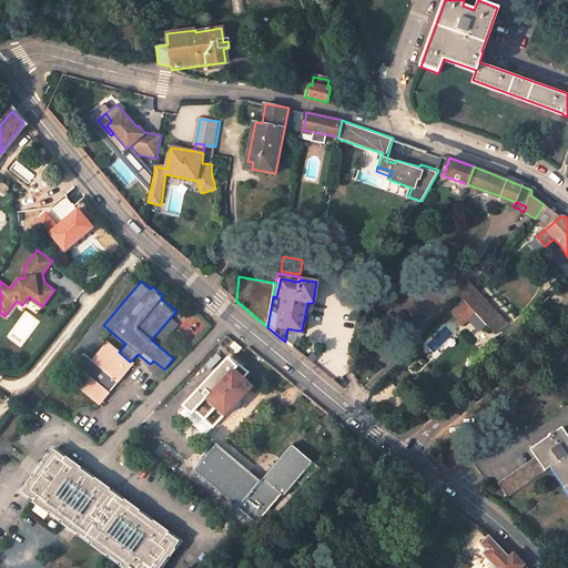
[(475,312),(487,301),(475,288),(465,301),(475,312)]
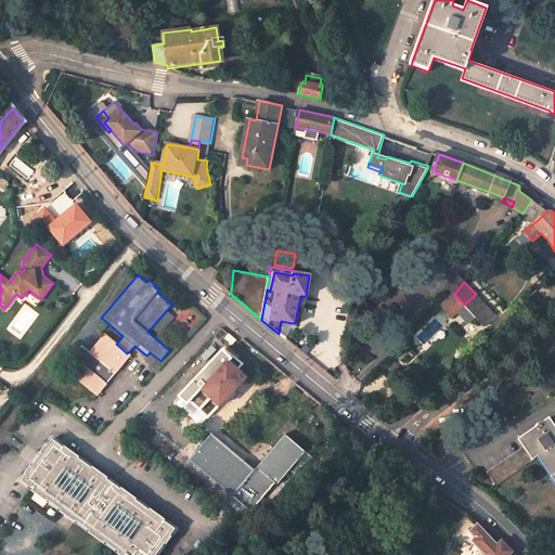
[(454,294),(453,293),(440,305),(451,317),(464,306),(464,305),(454,294)]
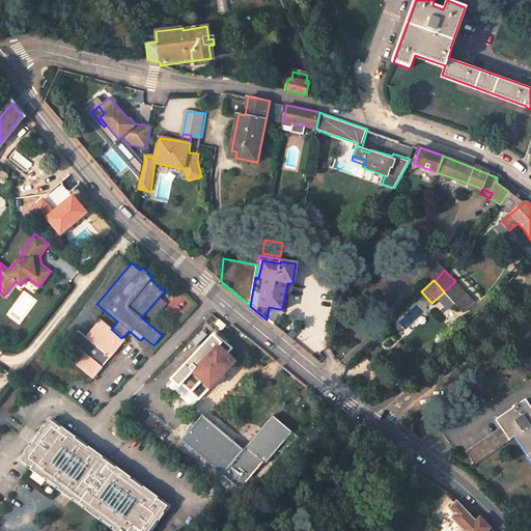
[(455,281),(444,291),(444,292),(451,301),(464,290),(455,281)]
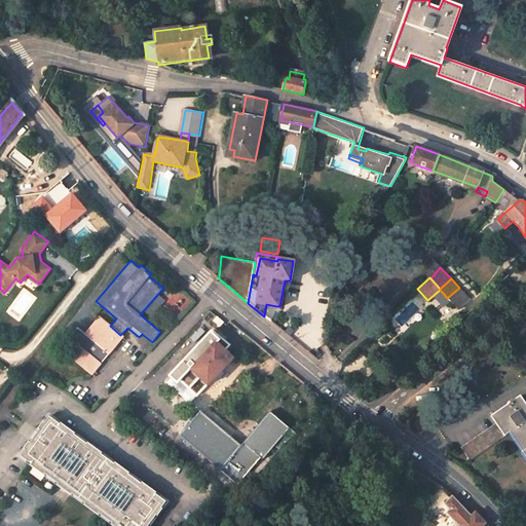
[(459,288),(447,298),(459,310),(471,301),(459,288)]
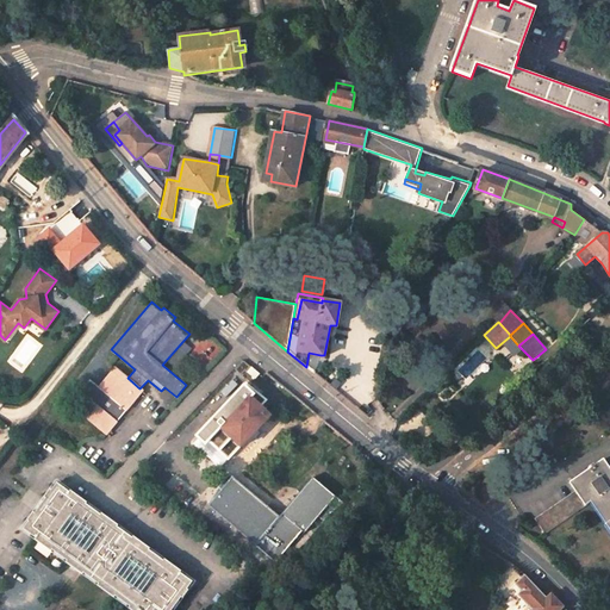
[(313,373),(318,362),(321,355),(309,353),(306,367),(313,373)]
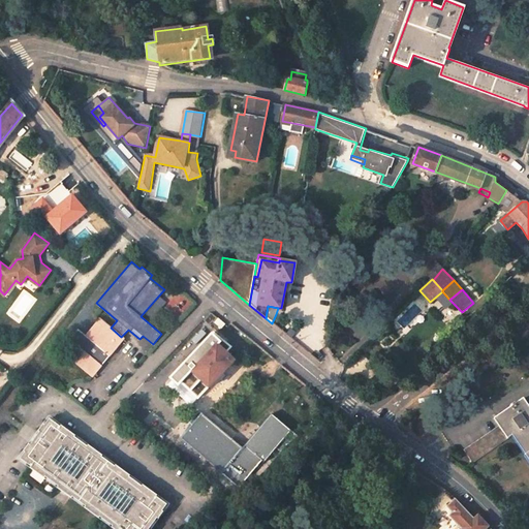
[(92,375),(123,339),(121,337),(111,328),(99,319),(87,335),(82,340),(79,338),(75,343),(79,345),(69,356),(92,375)]
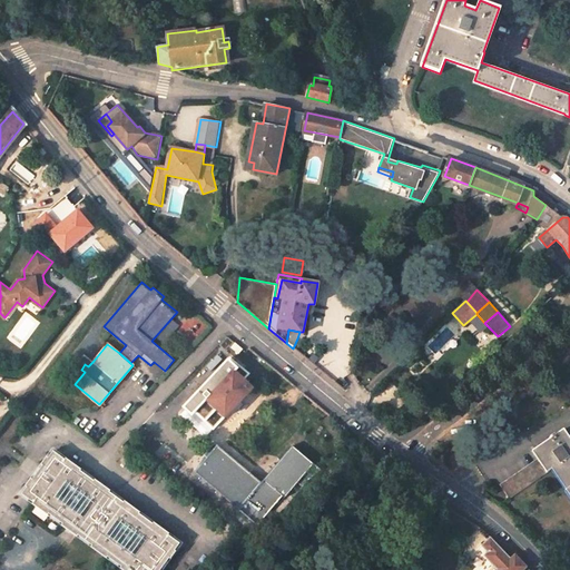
[(85,354),(77,365),(81,370),(85,364),(88,366),(94,361),(85,354)]
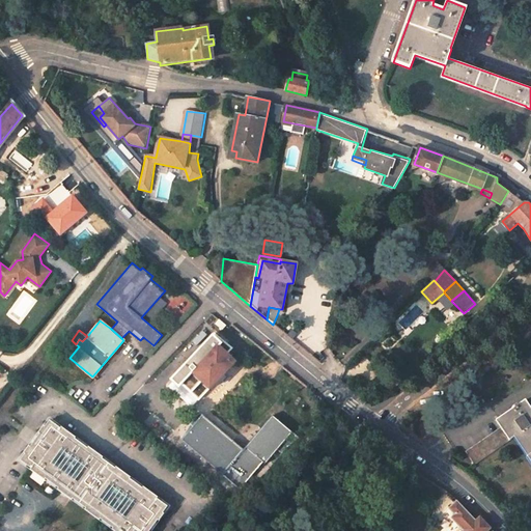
[(195,373),(210,388),(236,361),(218,344),(217,344),(208,336),(184,363),(185,364),(168,382),(174,388),(183,379),(187,382),(195,373)]
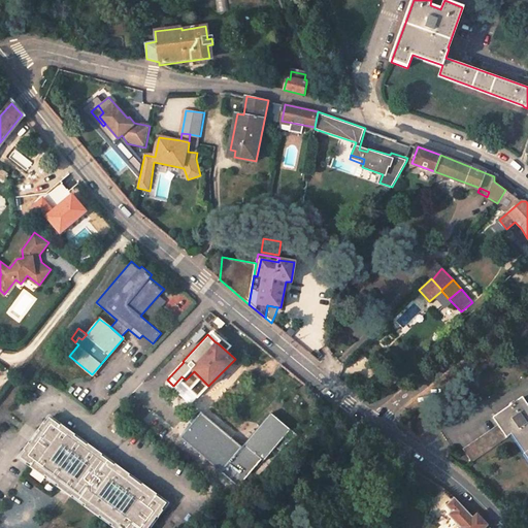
[(165,395),(173,386),(167,380),(159,389),(165,395)]
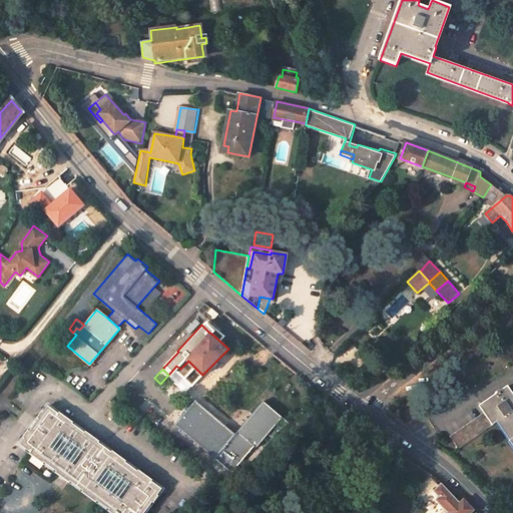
[(512,394),(508,388),(483,406),(488,412),(465,428),(473,439),(500,421),(512,439),(512,394)]
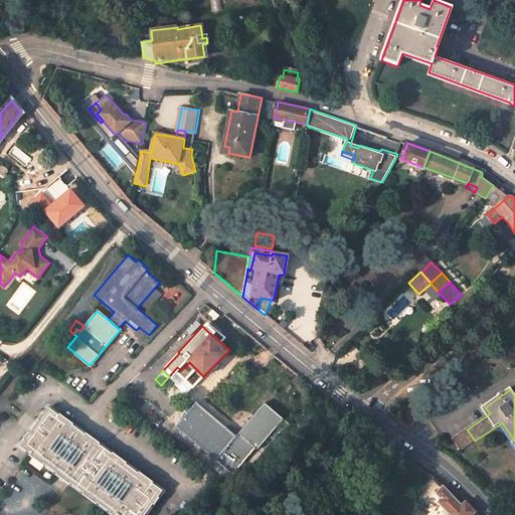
[(199,401),(179,425),(218,459),(238,435),(199,401)]
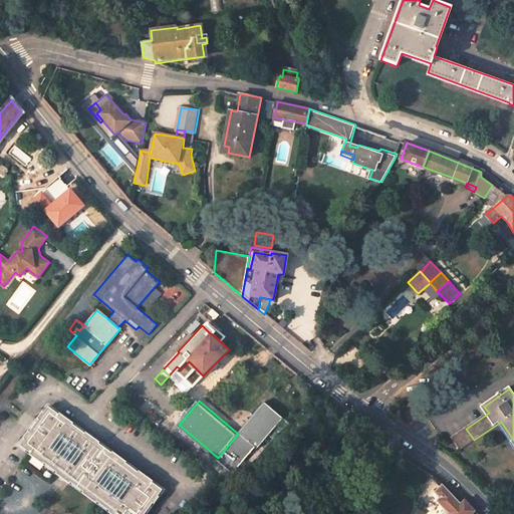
[(238,434),(218,458),(235,473),(258,446),(260,447),(286,417),(267,401),(238,434)]
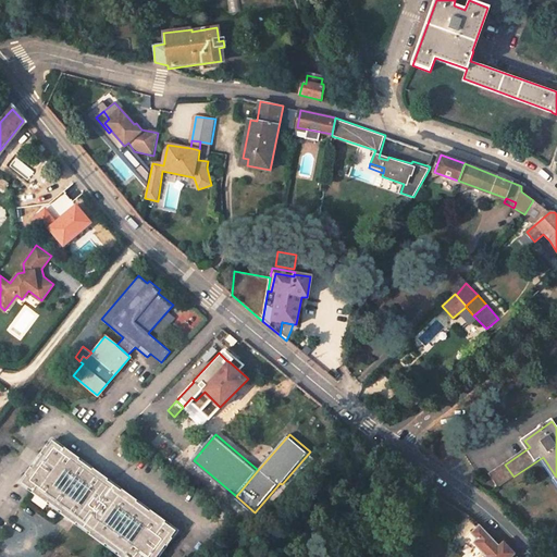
[(63,510),(77,520),(76,522),(91,532),(93,531),(107,542),(106,543),(120,553),(121,552),(127,556),(147,556),(166,532),(161,528),(163,523),(149,512),(150,511),(136,502),(135,503),(121,492),(122,491),(107,480),(106,481),(91,470),(93,469),(78,459),(77,460),(63,449),(64,448),(52,441),(22,482),(34,491),(35,490),(49,499),(48,500),(62,511),(63,510)]
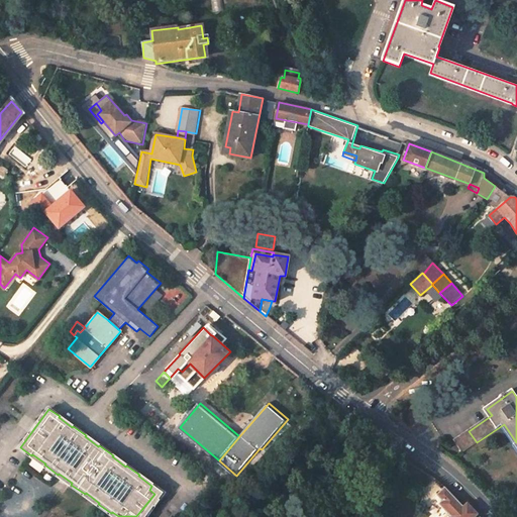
[(59,417),(72,427),(73,426),(74,425),(61,415),(60,416),(59,417)]
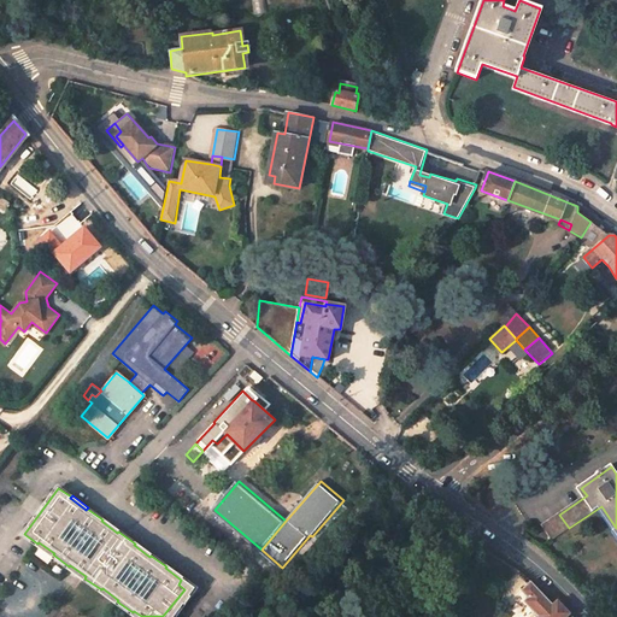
[(119,530),(104,518),(103,519),(101,521),(117,533),(118,532),(119,530)]
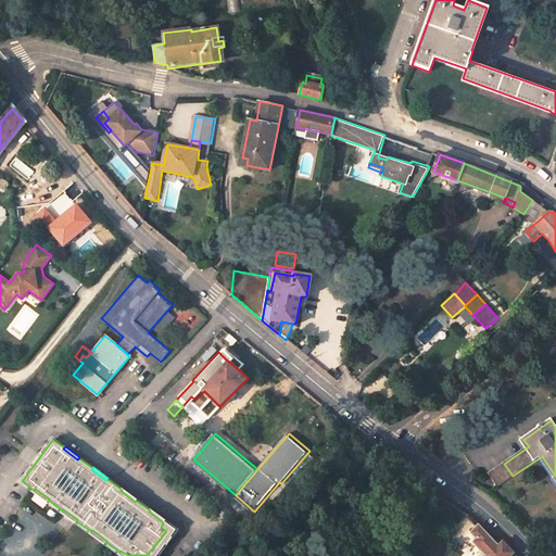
[(137,498),(122,488),(122,490),(121,491),(135,502),(136,501),(137,498)]
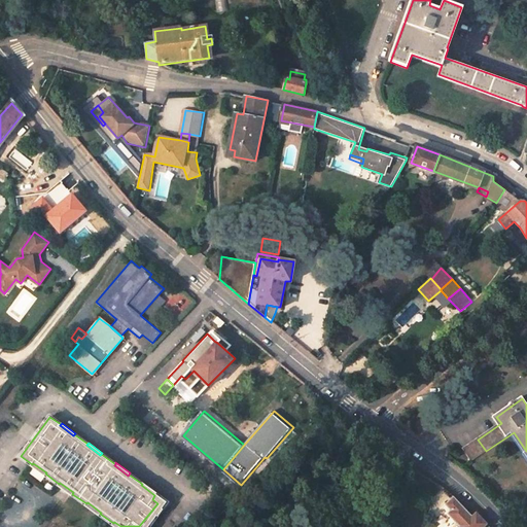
[(46,472),(33,463),(32,464),(31,465),(44,476),(45,473),(46,472)]
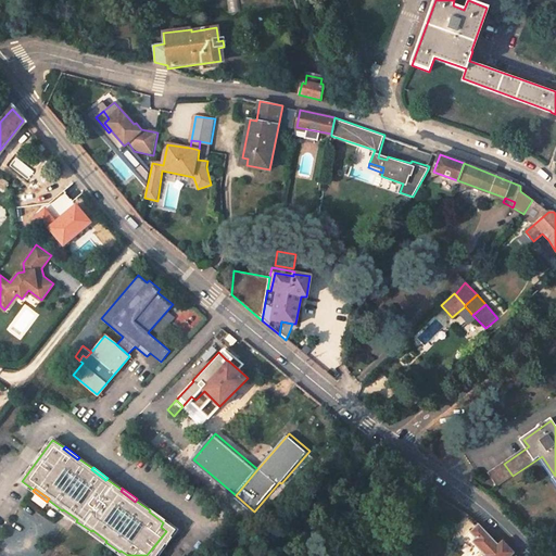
[(77,519),(63,509),(62,510),(61,512),(75,522),(76,521),(77,519)]
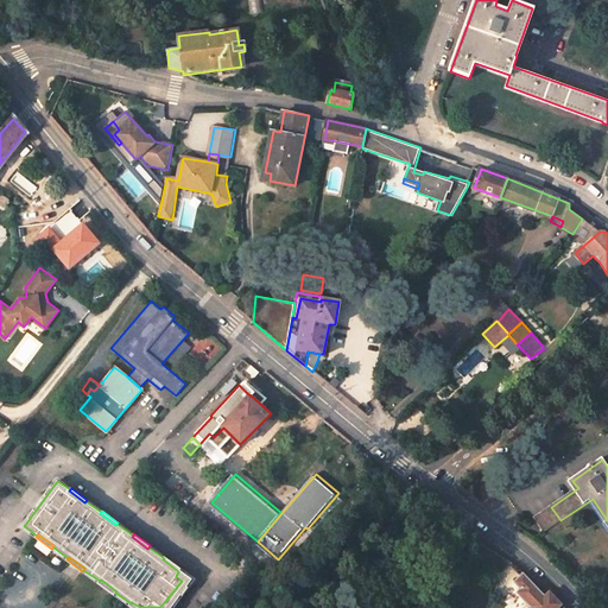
[(181,569),(165,557),(164,558),(163,559),(178,571),(179,570),(181,569)]
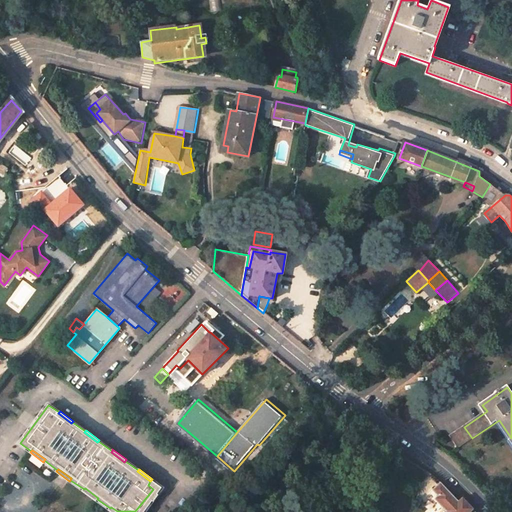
[(143,511),(162,487),(151,480),(150,481),(148,485),(153,489),(135,511),(143,511)]
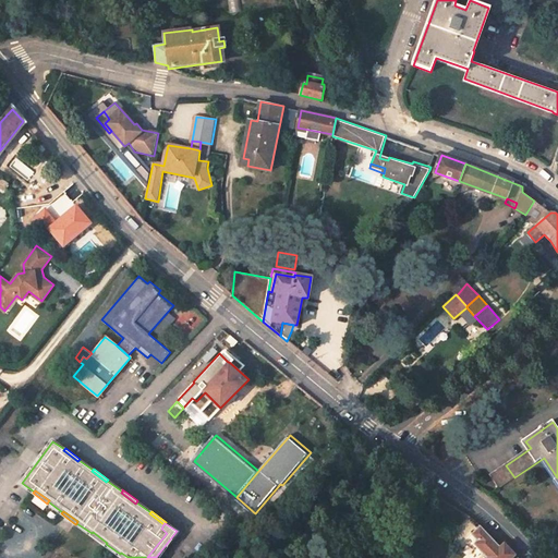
[(511,557),(516,555),(505,543),(500,547),(477,525),(470,535),(475,541),(472,544),(486,557),(511,557)]
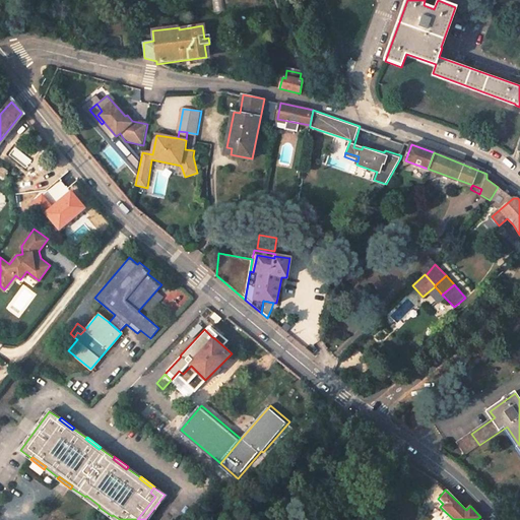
[(84,498),(98,508),(99,507),(100,506),(86,496),(85,497),(84,498)]
